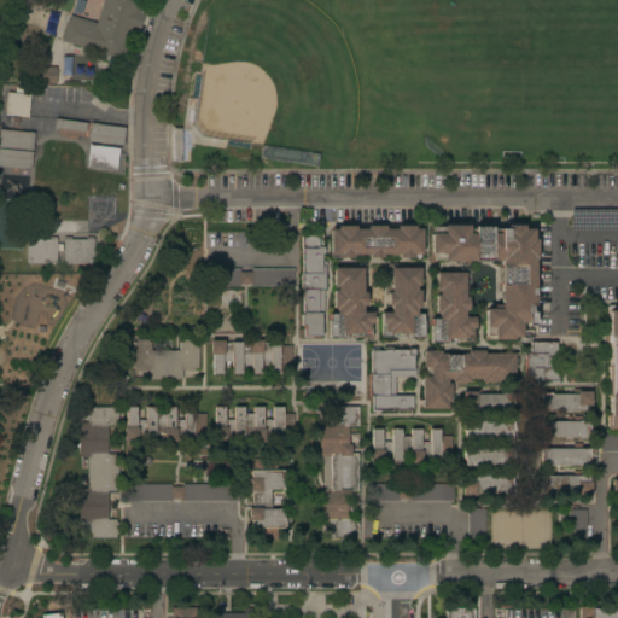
[(147,0),(135,40),(128,38),(121,60),(60,41),(69,15),(95,23),(101,0),(147,0)]
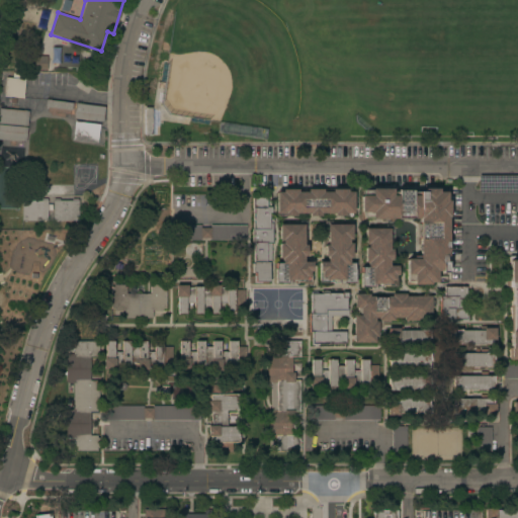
[(46,70),(32,70),(32,55),(47,56),(46,70)]
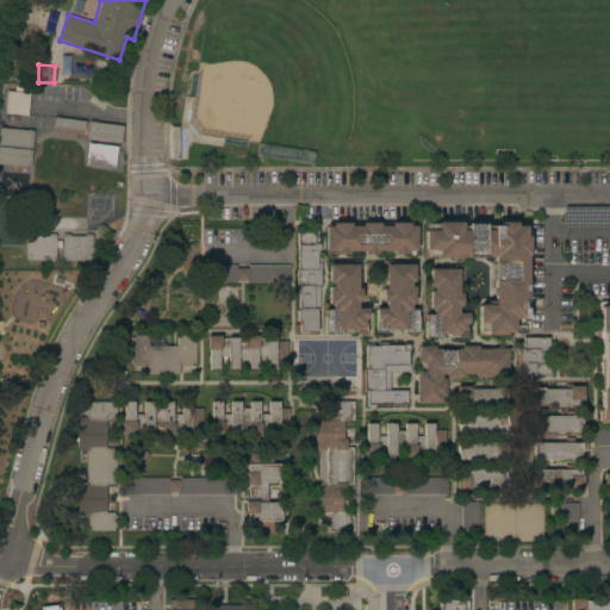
[(29,93),(26,114),(11,113),(11,122),(5,122),(6,113),(4,113),(6,91),(29,93)]
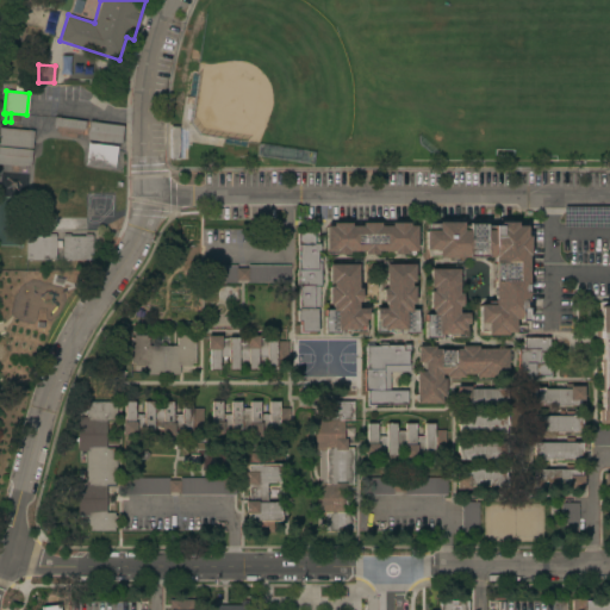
[(85,120),(83,129),(51,125),(53,117),(85,120)]
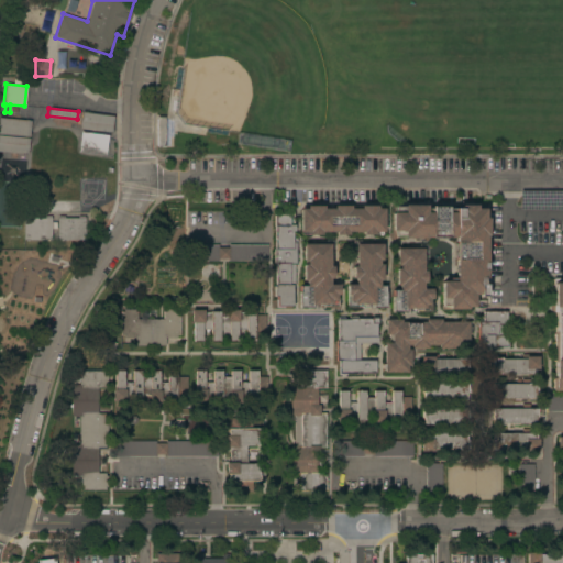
[(112,116),(111,132),(79,128),(80,112),(112,116)]
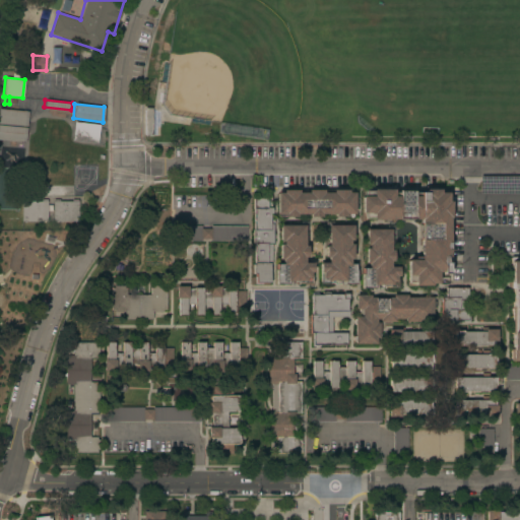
[(0,109),(27,111),(26,127),(0,124),(0,109)]
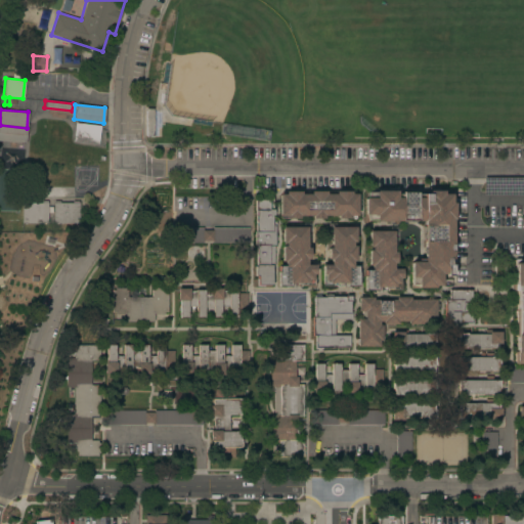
[(74,123),(99,126),(97,144),(72,141),(74,123)]
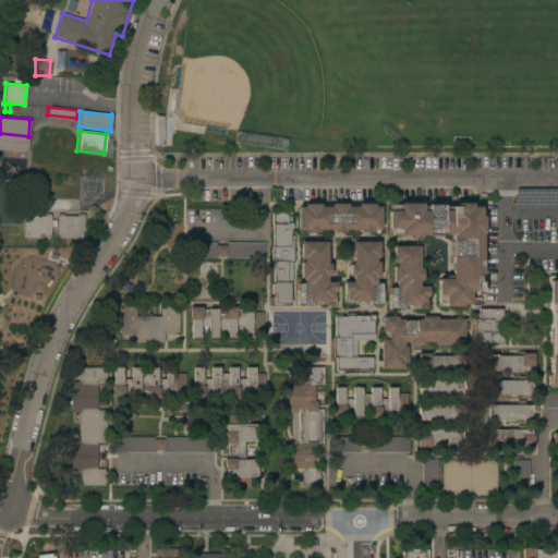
[(0,134),(28,137),(26,153),(0,150),(0,134)]
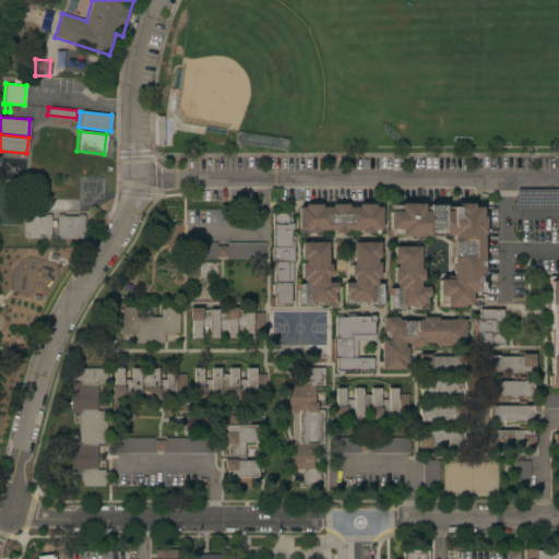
[(297,207),(304,207),(304,204),(321,204),(321,207),(331,207),(331,204),(347,204),(347,207),(357,207),(357,204),(375,204),(375,207),(380,207),(380,230),(372,230),(372,233),(359,233),(359,230),(345,230),(345,236),(333,236),(333,230),(331,230),(331,233),(322,233),(322,230),(319,230),(319,233),(306,233),(306,230),(297,230),(297,207)]
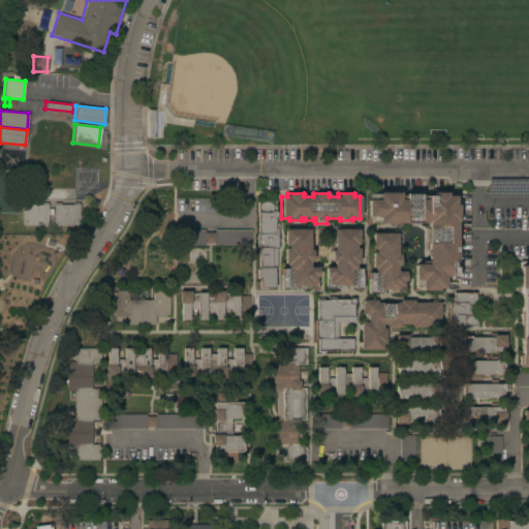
[(367,199),(370,199),(370,193),(400,193),(400,199),(405,199),(405,193),(446,193),(446,196),(455,196),(455,205),(457,205),(456,260),(449,261),(449,278),(448,278),(447,280),(445,280),(445,287),(443,289),(439,289),(438,291),(419,291),(419,281),(414,282),(414,265),(428,265),(427,223),(378,224),(378,217),(368,217),(367,199)]
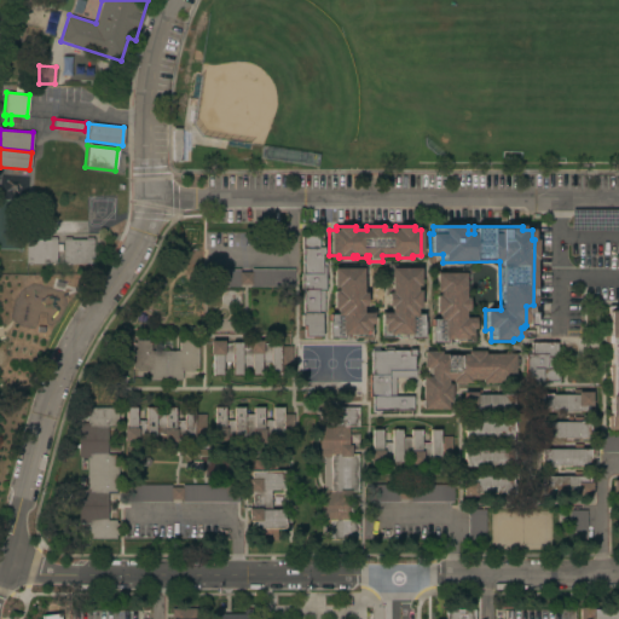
[(301,237),(318,237),(318,248),(323,248),(323,255),(320,255),(320,267),(325,267),(325,291),(323,291),(323,314),(320,314),(320,341),(302,341),(301,237)]
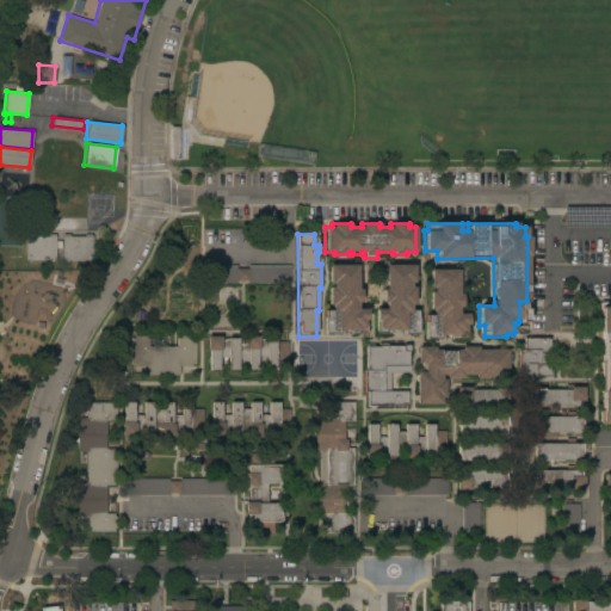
[(25,236),(55,236),(55,260),(25,260),(25,236)]
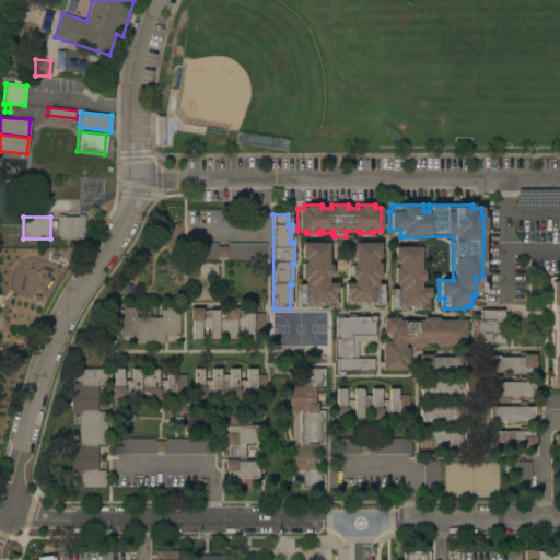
[(83,217),(83,238),(57,238),(57,217),(83,217)]
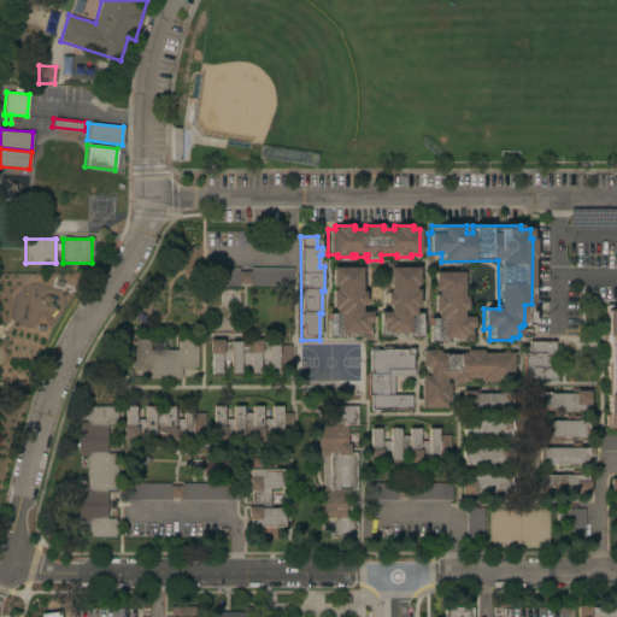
[(293,269),(293,287),(250,286),(250,283),(238,283),(238,286),(217,286),(217,268),(239,268),(238,271),(250,271),(250,268),(293,269)]
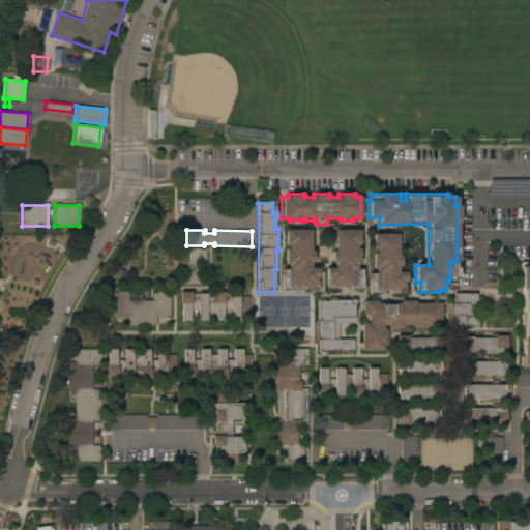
[(285,230),(310,230),(310,251),(313,251),(313,268),(318,268),(318,277),(311,287),(292,287),(292,271),(288,271),(288,265),(285,265),(285,230)]
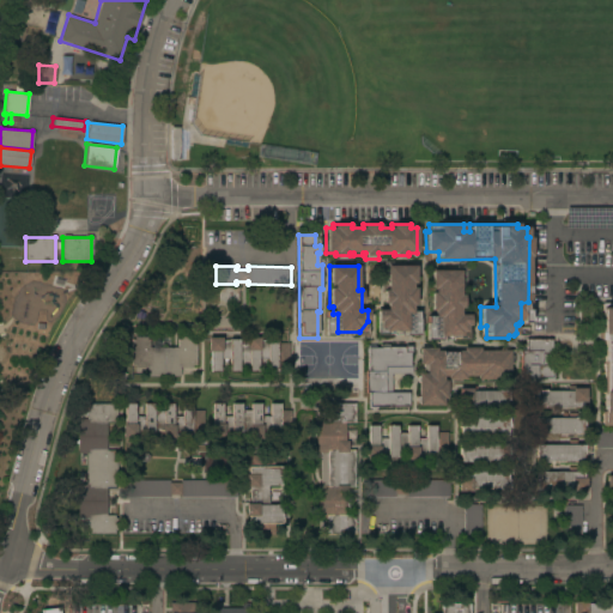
[(387,266),(416,266),(416,284),(412,284),(412,287),(416,287),(416,307),(412,307),(412,314),(407,314),(407,333),(383,333),(383,329),(380,329),(380,323),(376,323),(376,310),(387,310),(387,304),(383,304),(383,291),(387,291),(387,266)]
